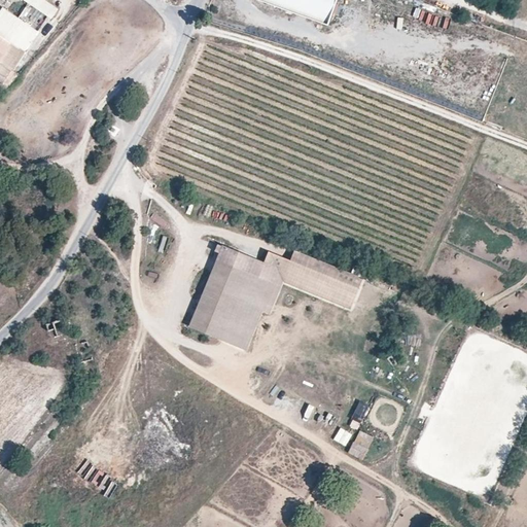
[(59,10),(43,0),(25,0),(53,19),(59,10)]
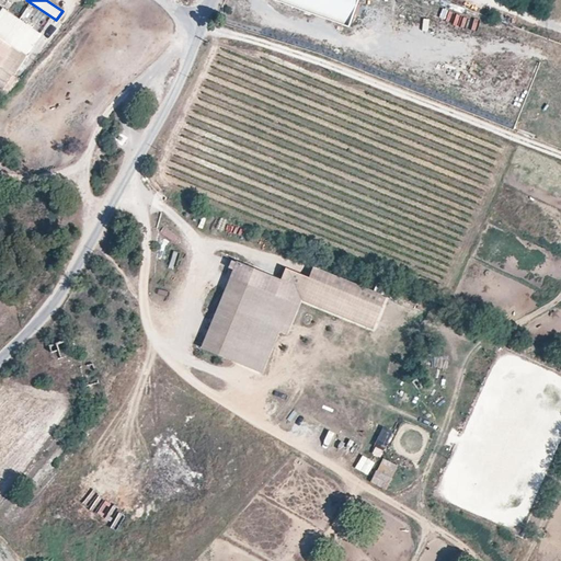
[(356,0),(275,0),(348,26),(356,0)]
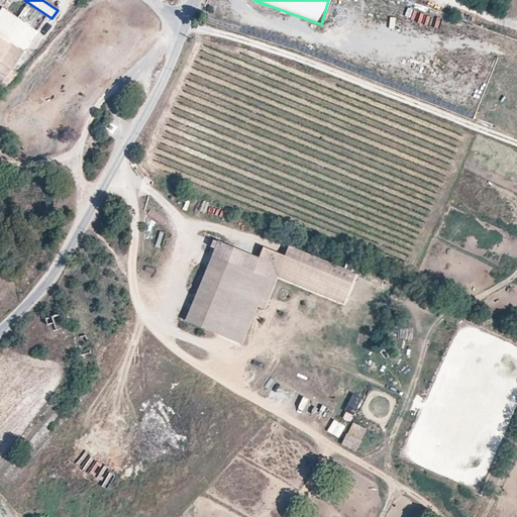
[(19,18),(35,26),(42,13),(26,5),(19,18)]
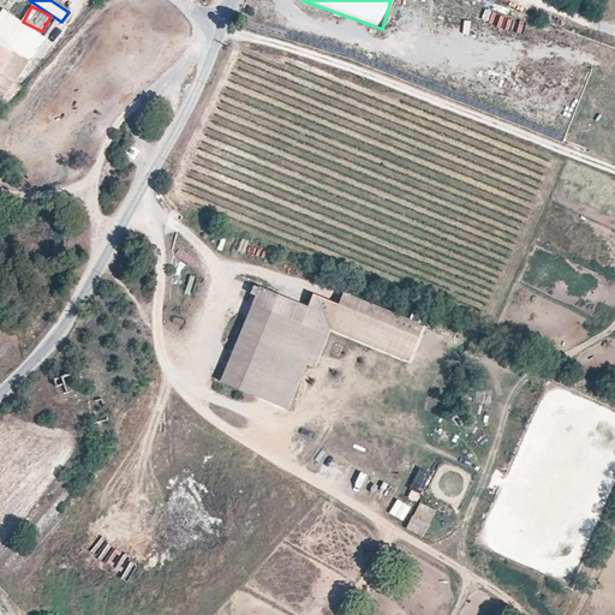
[(15,82),(43,37),(4,10),(0,13),(0,100),(6,106),(23,88),(15,82)]
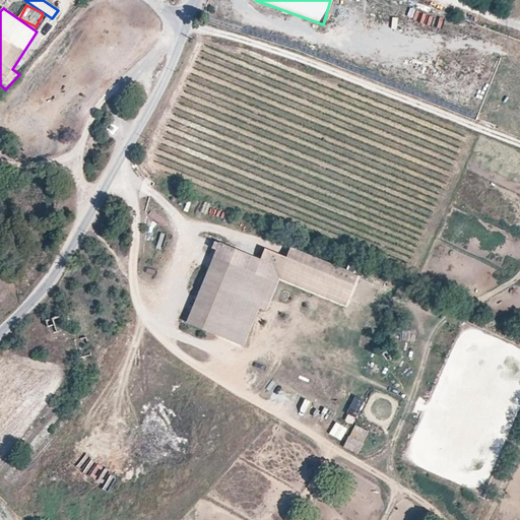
[(238,336),(258,289),(264,291),(280,255),(265,248),(260,260),(219,243),(187,322),(218,335),(223,322),(233,326),(230,333),(238,336)]
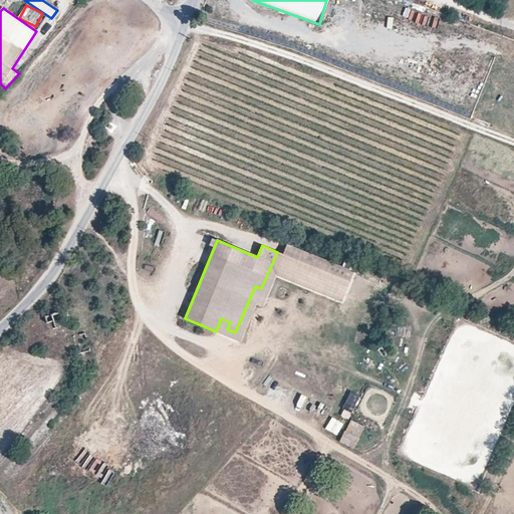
[(353,271),(288,245),(284,254),(279,265),(336,288),(340,278),(349,281),(353,271)]
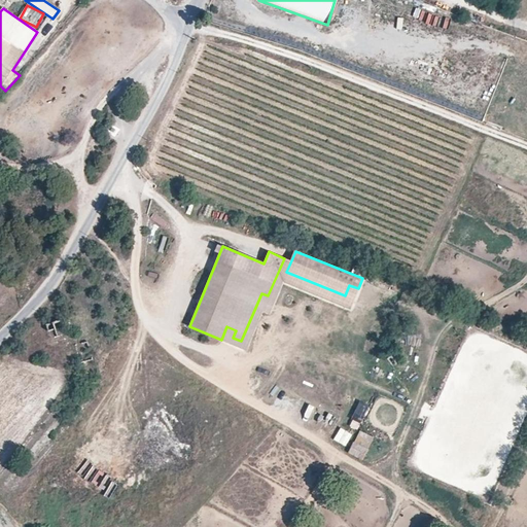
[(269,314),(283,281),(286,272),(291,260),(284,258),(268,295),(261,293),(241,341),(233,338),(236,330),(226,326),(221,340),(246,350),(261,311),(269,314)]
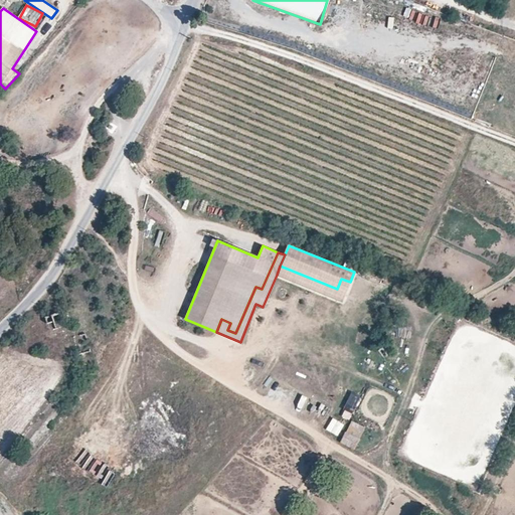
[(342,302),(350,282),(341,279),(337,289),(280,266),(277,275),(342,302)]
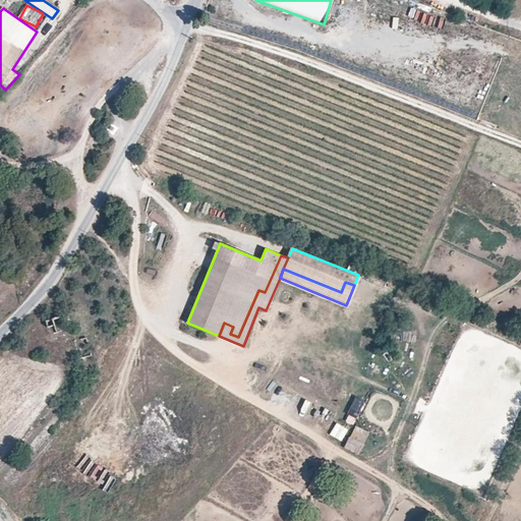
[(266,356),(266,364),(285,362),(284,355),(266,356)]
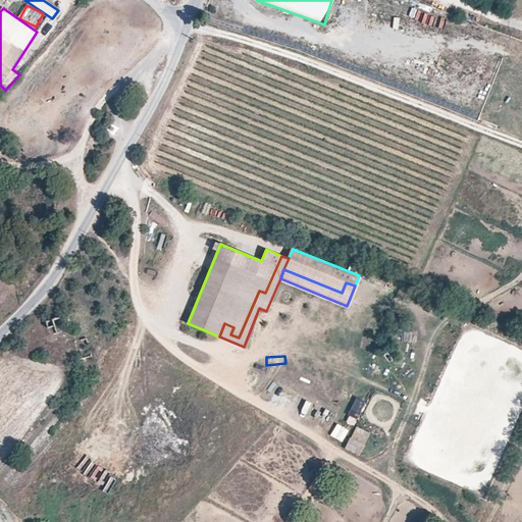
[(355,401),(348,417),(358,421),(365,405),(355,401)]
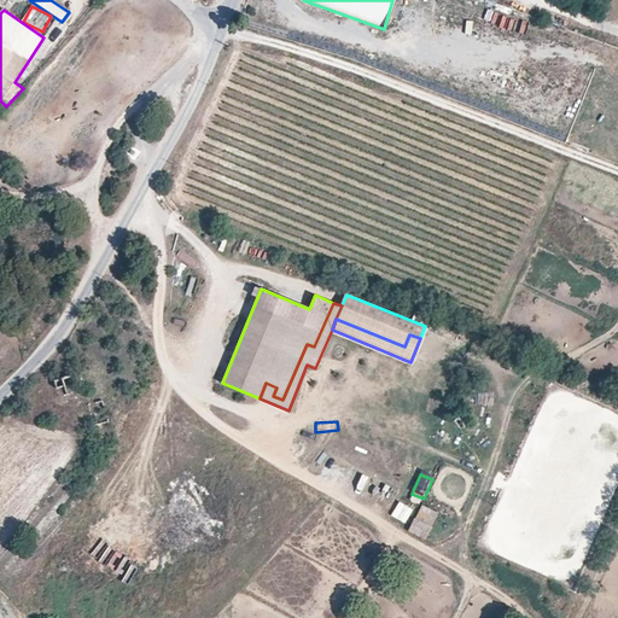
[(400,501),(391,517),(407,524),(414,509),(400,501)]
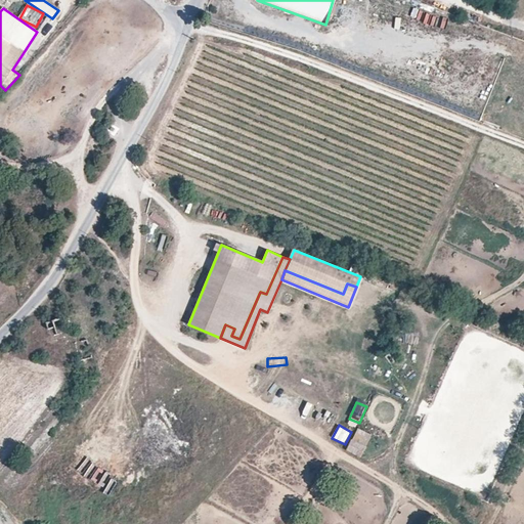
[(360,457),(365,447),(351,440),(346,449),(360,457)]
